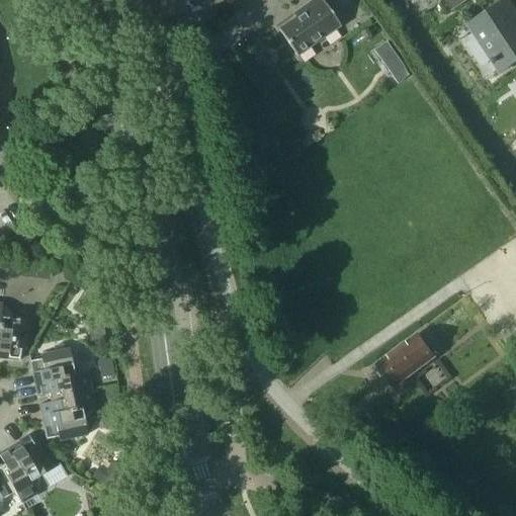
[(161,0),(165,16),(188,10),(185,1),(188,0),(161,0)]
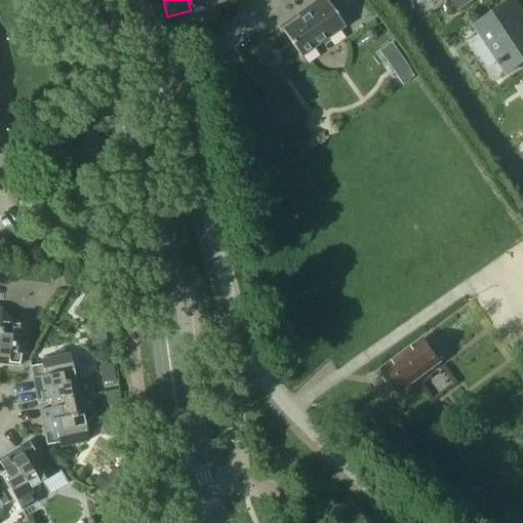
[(212,0),(205,6),(212,17),(231,3),(229,0),(212,0)]
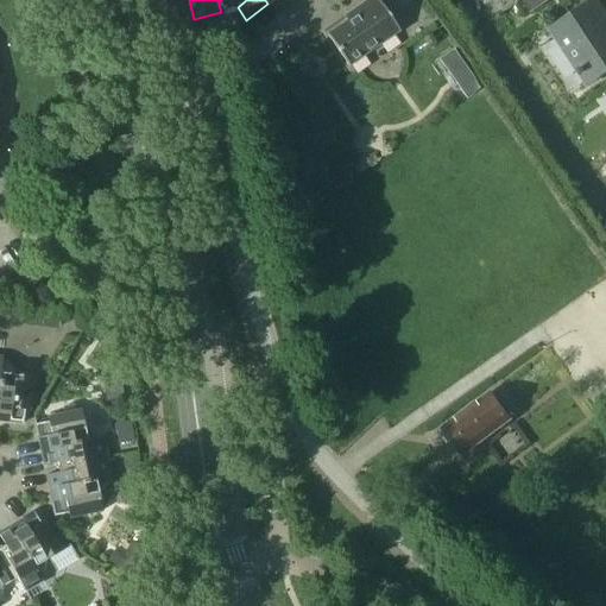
[(351,64),(402,29),(380,0),(366,0),(355,8),(358,12),(329,32),(351,64)]
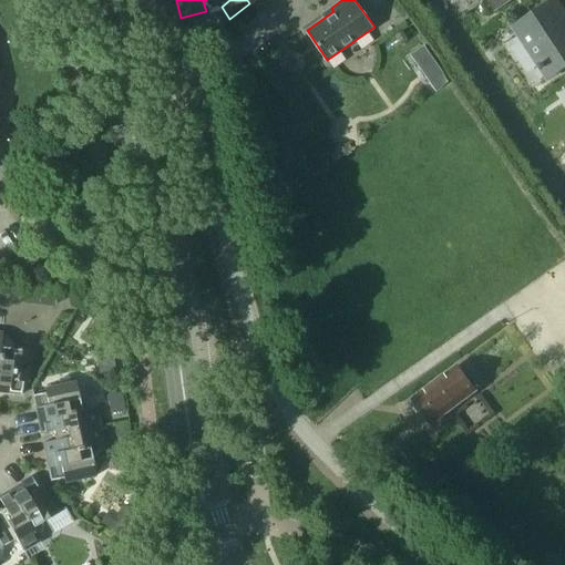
[(490,0),(496,9),(510,0),(490,0)]
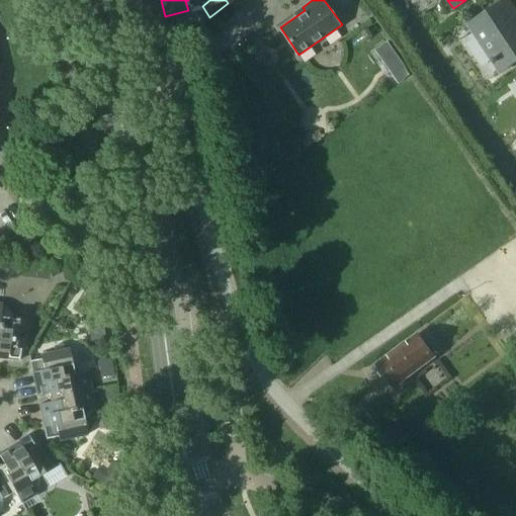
[(515,10),(509,0),(473,23),(495,59),(494,60),(497,63),(498,62),(502,70),(515,60),(515,10)]
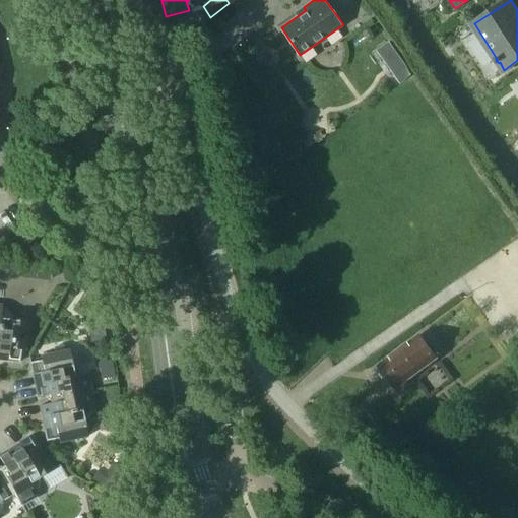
[(4,306),(4,303),(0,303),(0,354),(8,357),(8,360),(21,361),(22,349),(27,349),(28,333),(31,332),(29,331),(29,329),(31,327),(29,326),(30,320),(14,318),(14,315),(7,306),(4,306)]
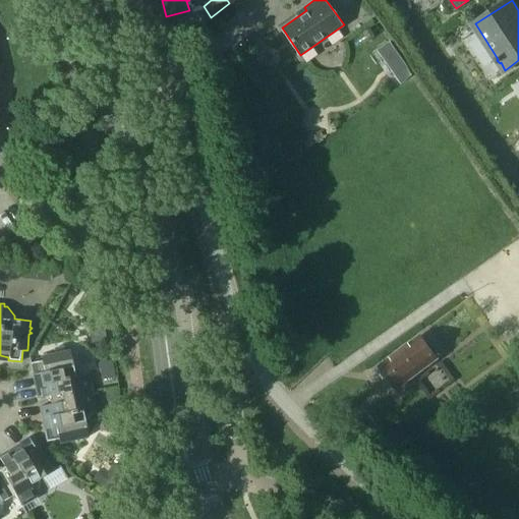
[(398,389),(440,357),(421,334),(380,364),(398,389)]
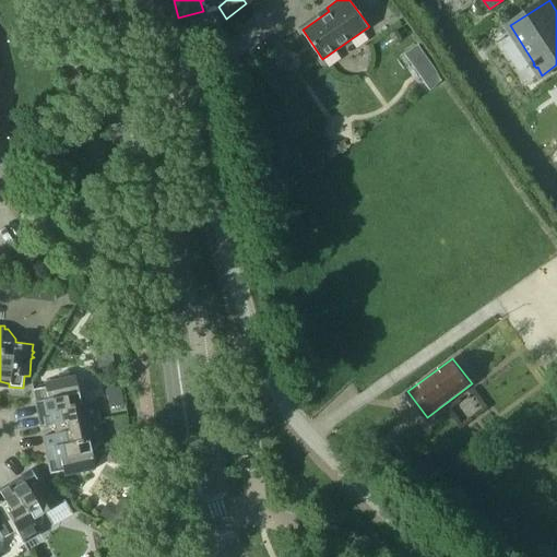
[(55,428),(98,418),(97,414),(99,413),(96,400),(94,401),(93,398),(82,391),(79,391),(75,374),(73,375),(69,370),(59,372),(57,378),(45,381),(46,386),(33,388),(36,402),(39,401),(42,413),(38,413),(42,426),(54,424),(55,428)]
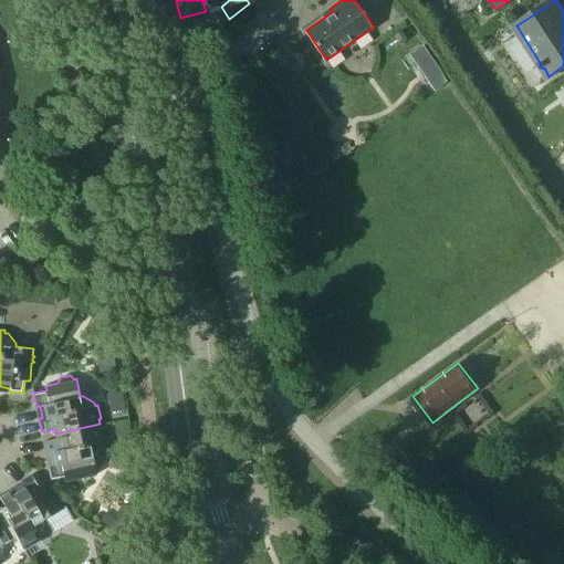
[(100,424),(55,434),(56,438),(44,440),(47,453),(50,453),(52,465),(49,465),(52,479),(64,476),(65,481),(83,477),(85,479),(86,477),(87,476),(90,478),(92,476),(97,473),(93,457),(96,456),(103,445),(103,441),(105,441),(103,428),(101,428),(100,424)]
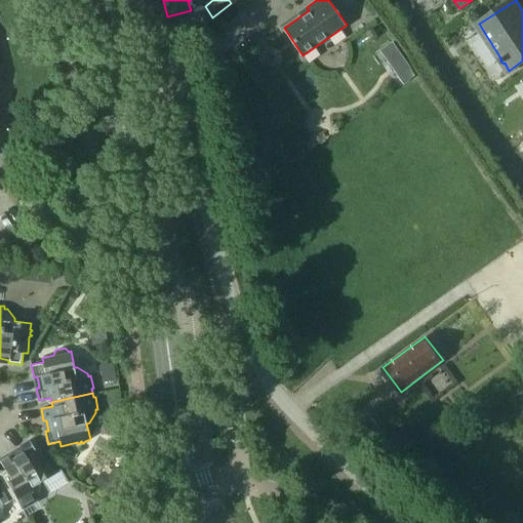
[(15,496),(23,509),(39,499),(38,498),(40,496),(43,484),(41,481),(55,473),(52,468),(53,466),(51,466),(50,464),(51,461),(48,461),(40,447),(36,450),(31,440),(18,446),(19,449),(11,454),(9,451),(0,456),(0,459),(5,469),(2,470),(2,469),(1,470),(16,496),(15,496)]
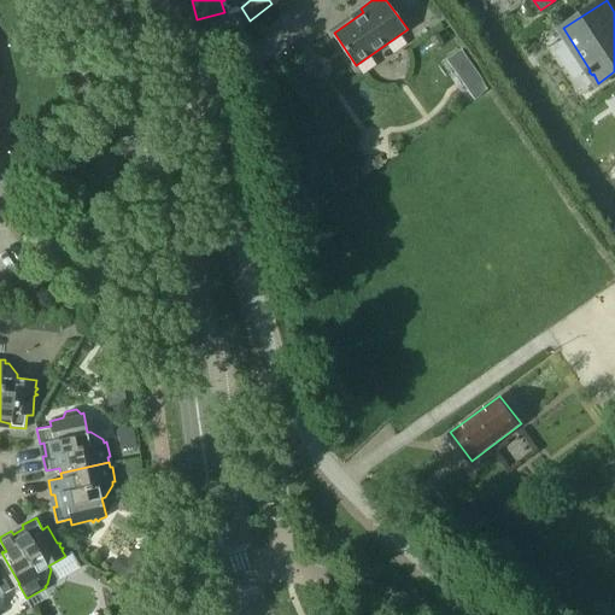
[(19,584),(1,552),(0,552),(1,554),(0,554),(0,614),(0,613),(0,610),(1,609),(5,596),(4,592),(18,584),(19,584)]
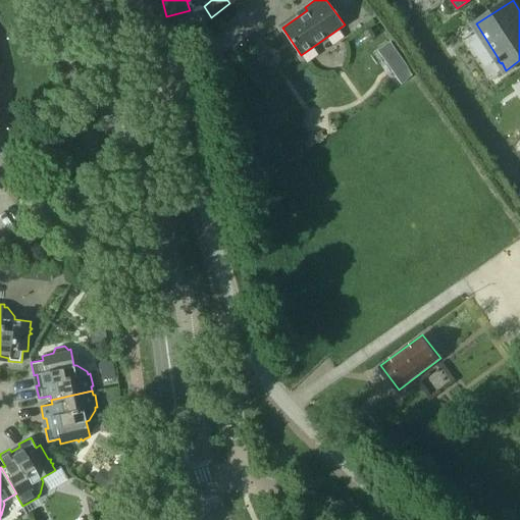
[(114,467),(103,484),(113,490),(124,472),(114,467)]
